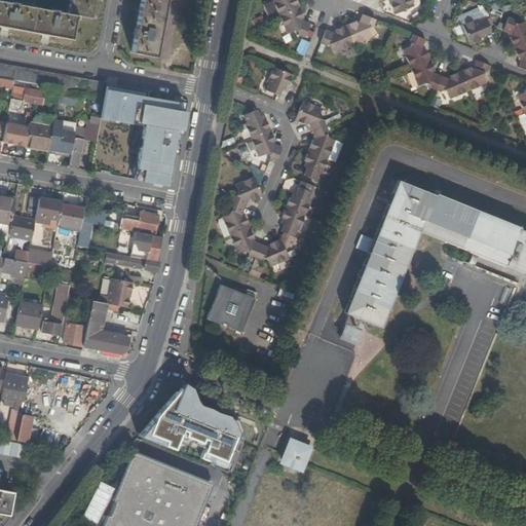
[(89,20),(94,0),(68,0),(65,15),(0,3),(0,28),(73,41),(78,17),(89,20)]
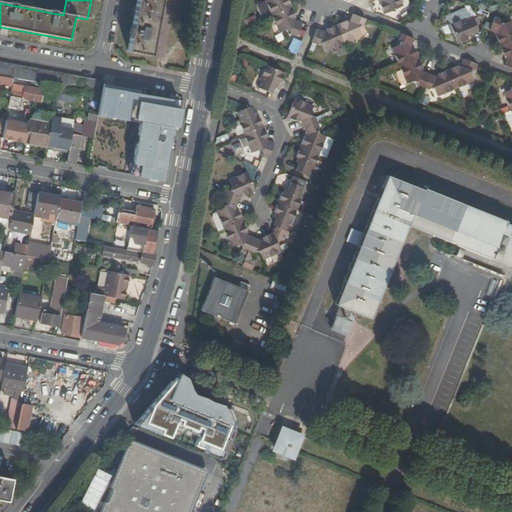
[(136,0),(127,48),(151,53),(160,0),(136,0)]
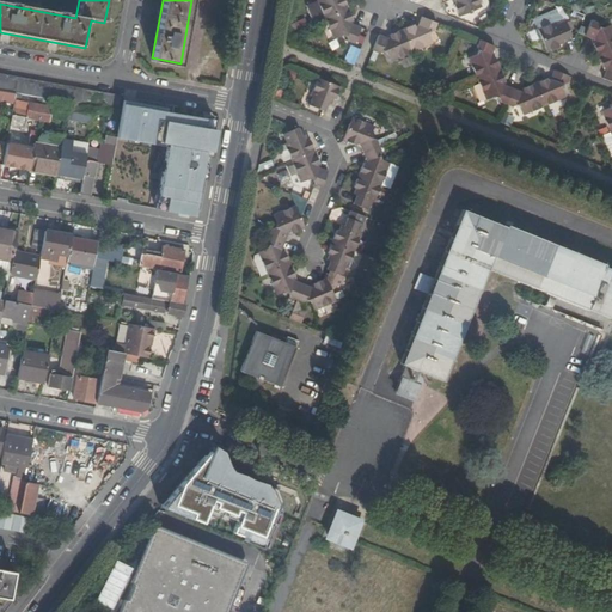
[(318,0),(325,17),(348,6),(344,0),(318,0)]
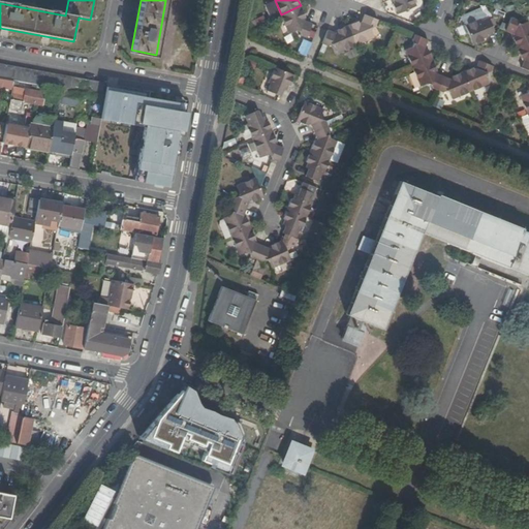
[(395,0),(396,2),(394,3),(398,13),(417,4),(415,0),(395,0)]
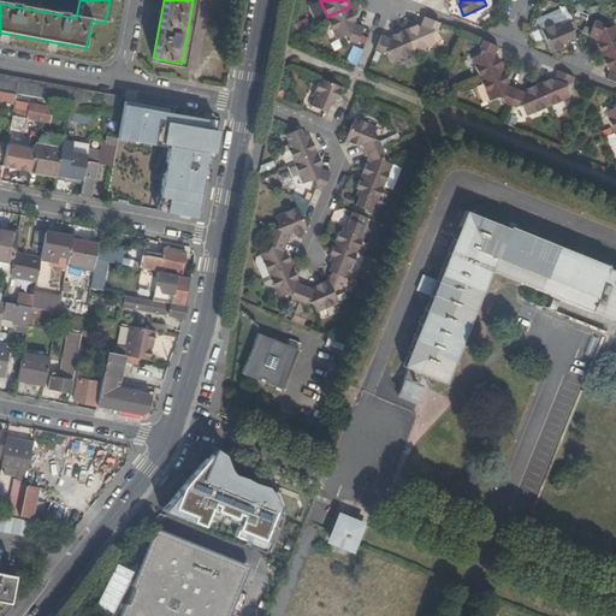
[(350,6),(327,17),(336,36),(345,33),(350,35),(350,39),(357,41),(363,25),(354,22),(355,19),(350,6)]
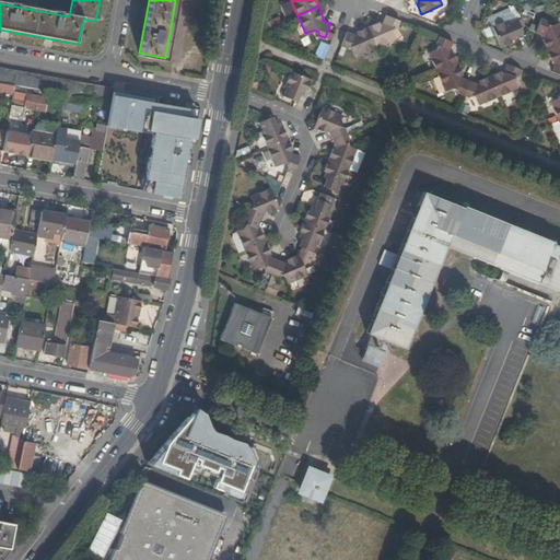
[(506,42),(517,36),(517,35),(522,33),(521,30),(528,26),(522,12),(514,15),(514,14),(498,21),(506,42)]
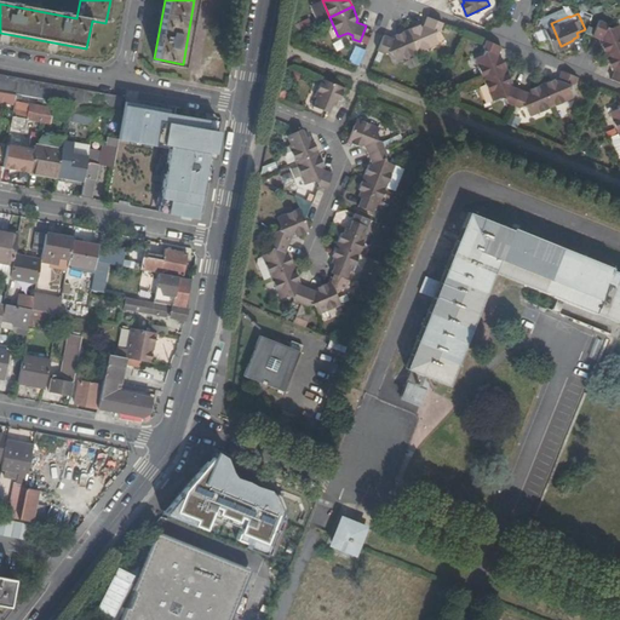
[(407,28),(417,50),(437,41),(434,34),(436,28),(440,27),(442,22),(428,15),(424,23),(419,26),(418,23),(407,28)]
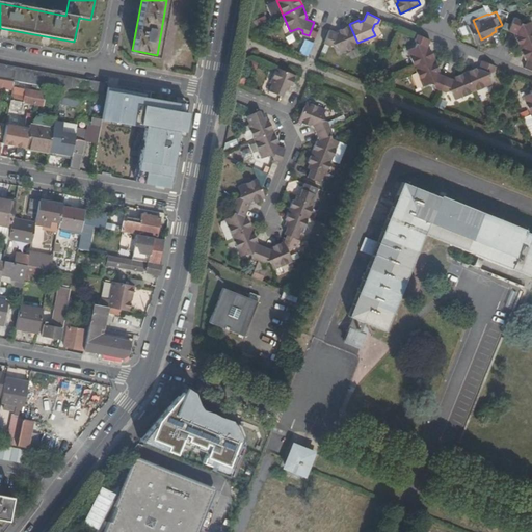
[(515,17),(510,30),(517,33),(520,38),(519,40),(522,47),(531,42),(531,20),(526,23),(522,22),(521,19),(515,17)]
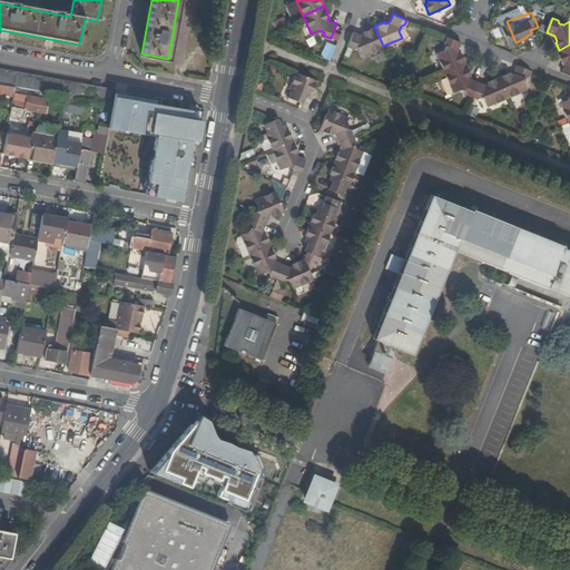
[(364,53),(383,46),(374,26),(362,30),(361,33),(353,30),(347,45),(352,47),(354,47),(356,46),(361,47),(364,53)]
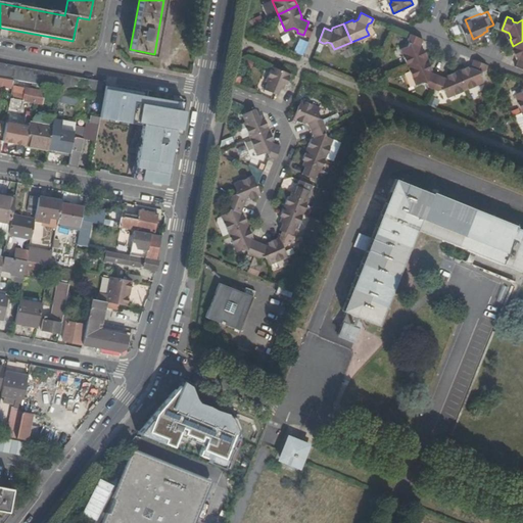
[(400,47),(408,64),(427,56),(423,47),(420,48),(420,45),(422,38),(410,33),(408,38),(410,41),(408,44),(400,47)]
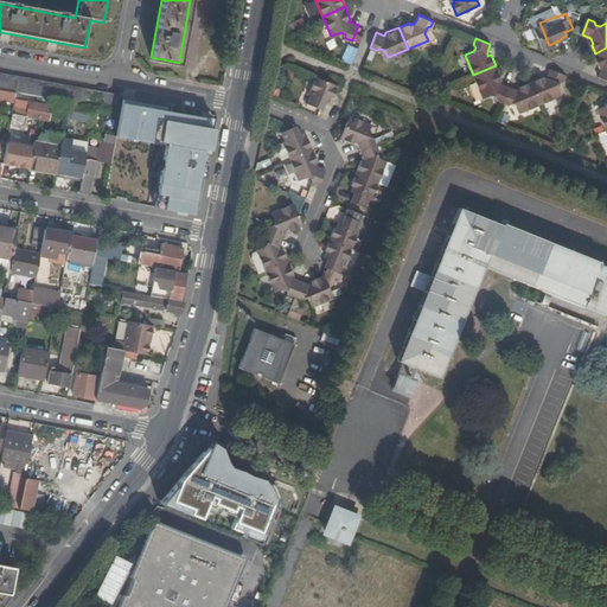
[(345,55),(353,58),(358,46),(351,43),(345,55)]
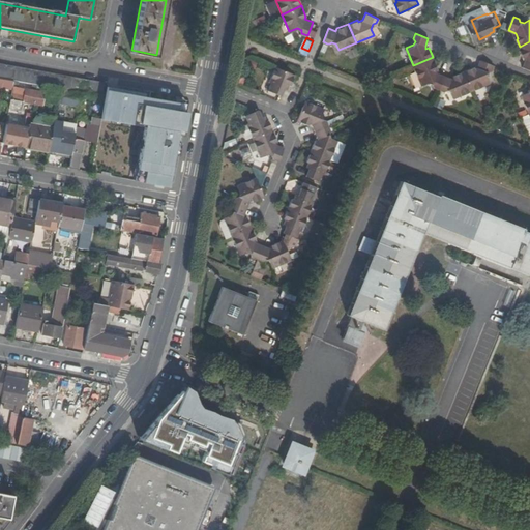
[(529,41),(520,47),(522,53),(524,52),(527,59),(524,66),(529,68),(529,41)]
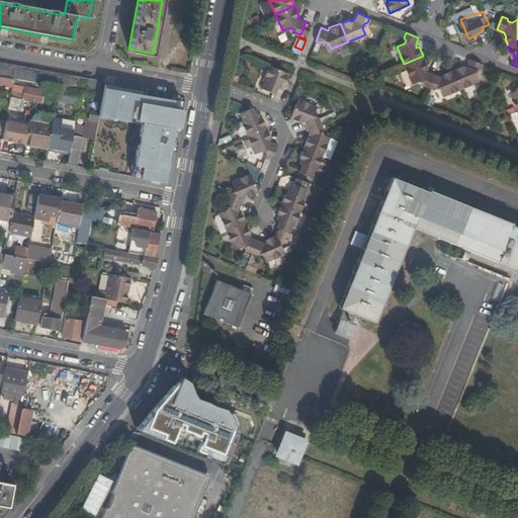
[(243,54),(238,59),(250,64),(253,58),(243,54)]
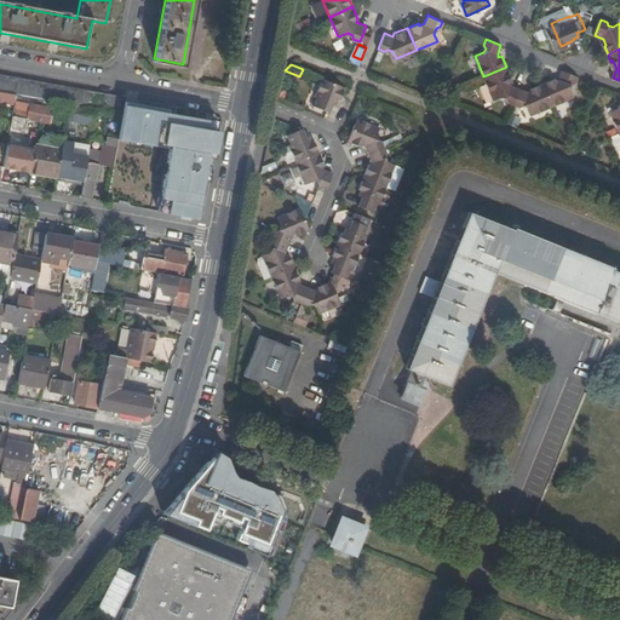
[(507,101),(514,103),(520,87),(510,84),(510,80),(511,79),(506,67),(483,76),(493,98),(501,95),(505,96),(507,101)]
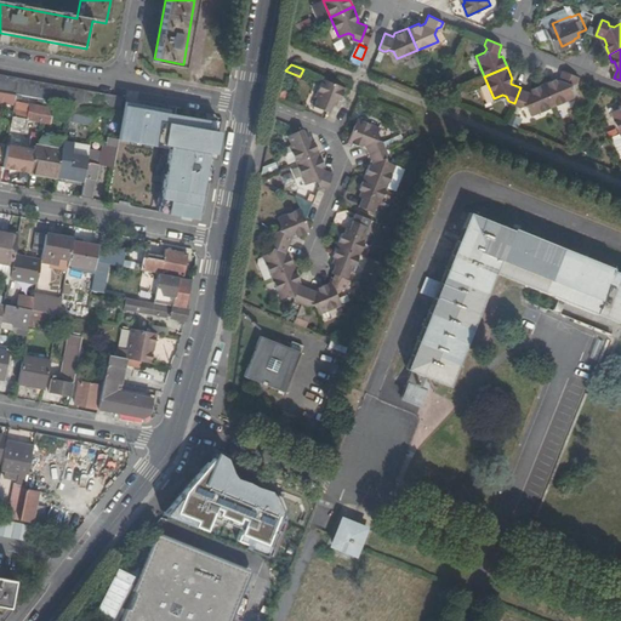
[(552,103),(553,104),(573,96),(569,89),(571,83),(575,83),(577,75),(563,69),(558,78),(556,80),(554,78),(543,83),(552,103)]
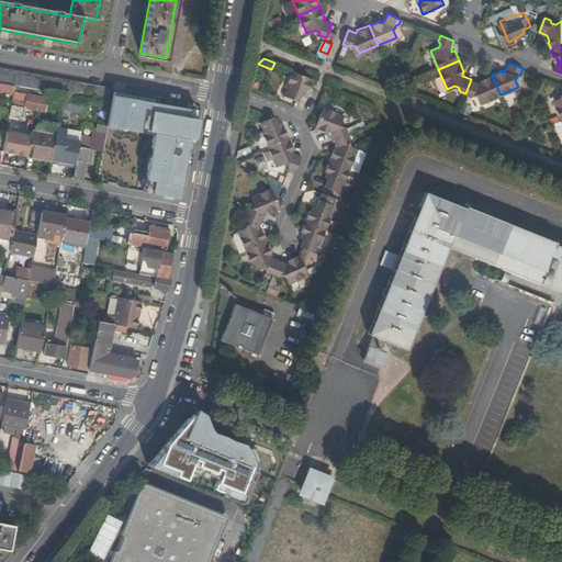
[(27,70),(0,65),(0,80),(14,83),(40,88),(54,90),(58,90),(63,91),(69,93),(87,96),(88,96),(98,98),(103,99),(110,100),(112,86),(27,70)]
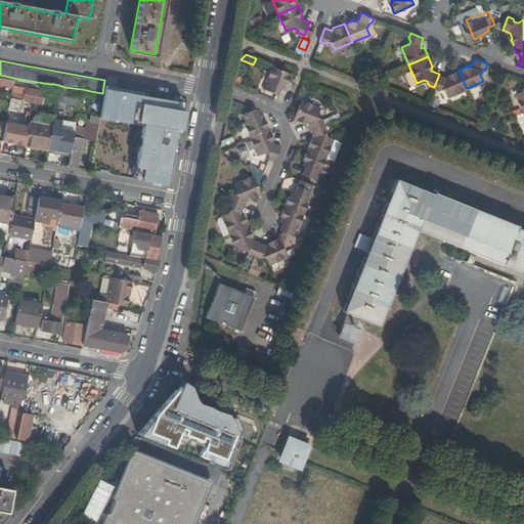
[(266,88),(278,93),(281,86),(284,87),(286,82),(290,83),(293,74),(273,66),(267,80),(270,81),(266,88)]
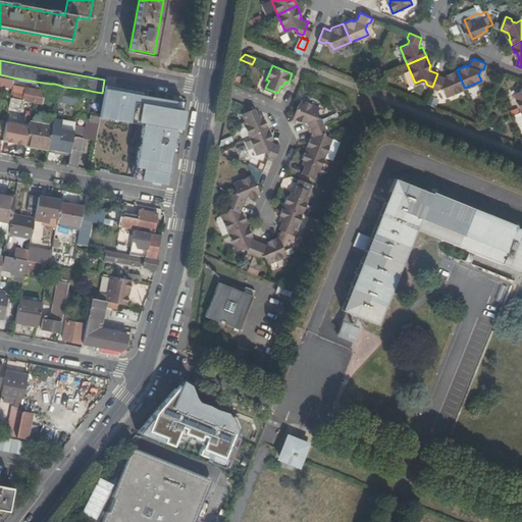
[(447,96),(465,88),(464,87),(457,69),(447,73),(447,75),(444,76),(437,73),(432,87),(437,89),(439,88),(445,89),(447,96)]
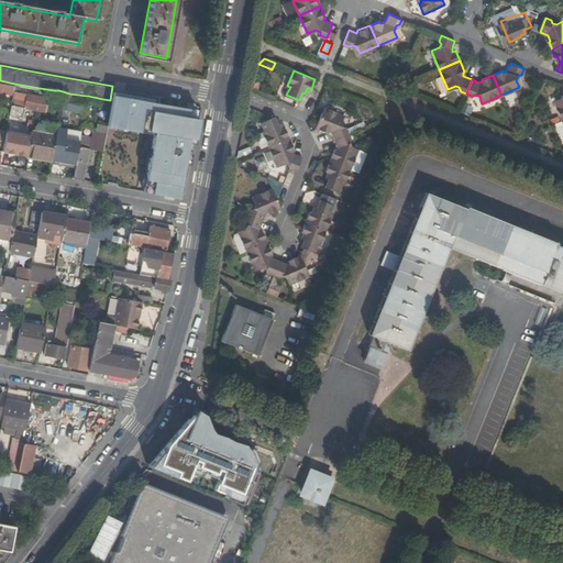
[(0,80),(0,90),(13,94),(14,84),(0,80)]
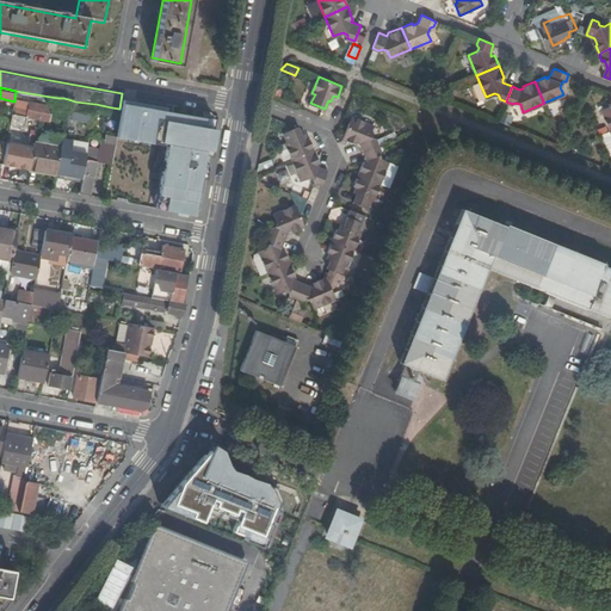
[(23,115),(38,118),(43,96),(16,91),(14,102),(10,124),(22,127),(23,115)]
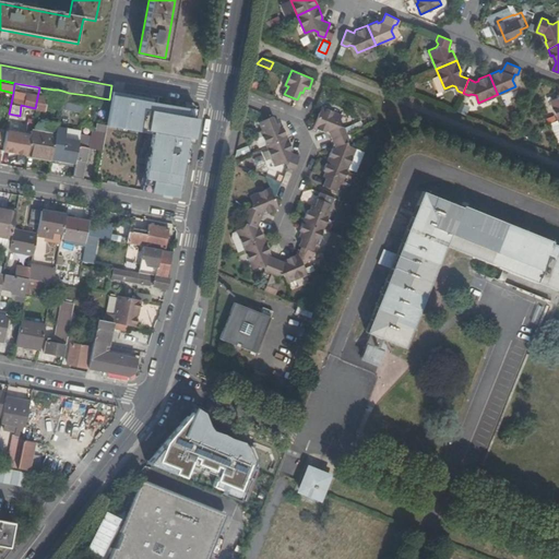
[(548,100),(557,119),(558,117),(558,83),(557,90),(558,93),(557,97),(548,100)]
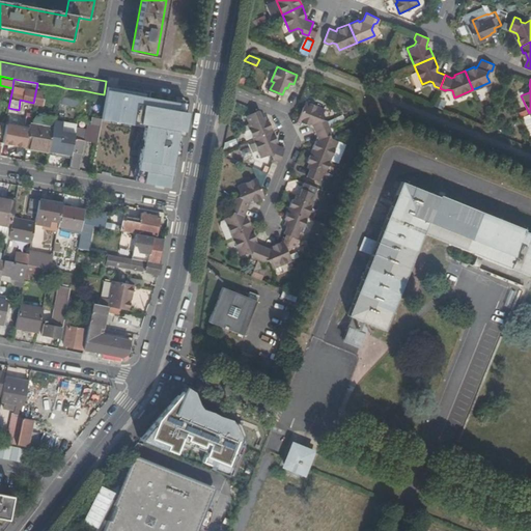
[(47,105),(51,85),(37,83),(33,103),(47,105)]
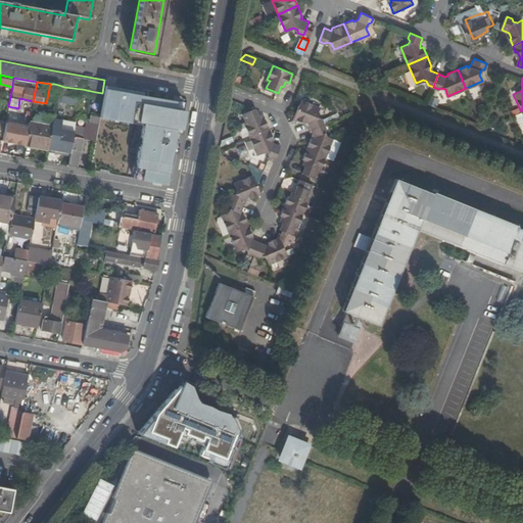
[(143,123),(176,126),(182,127),(186,108),(187,98),(177,96),(176,99),(137,92),(137,89),(107,83),(103,97),(100,114),(143,123)]
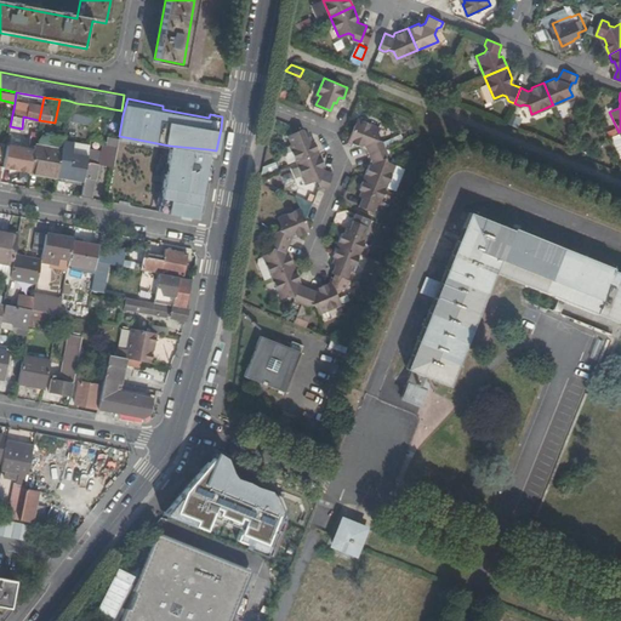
[(93,121),(96,106),(77,103),(73,119),(93,121)]
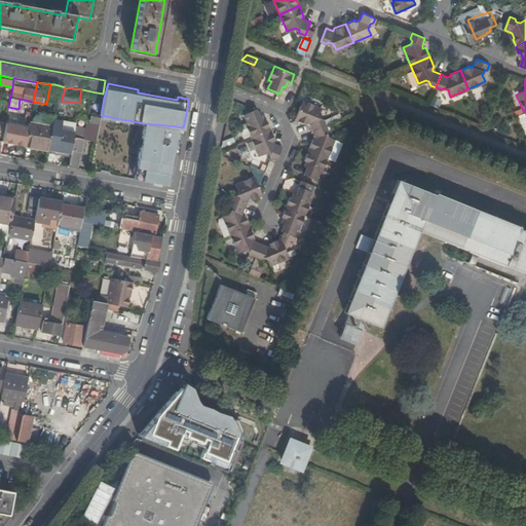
[(433,103),(442,107),(445,99),(437,95),(433,103)]
